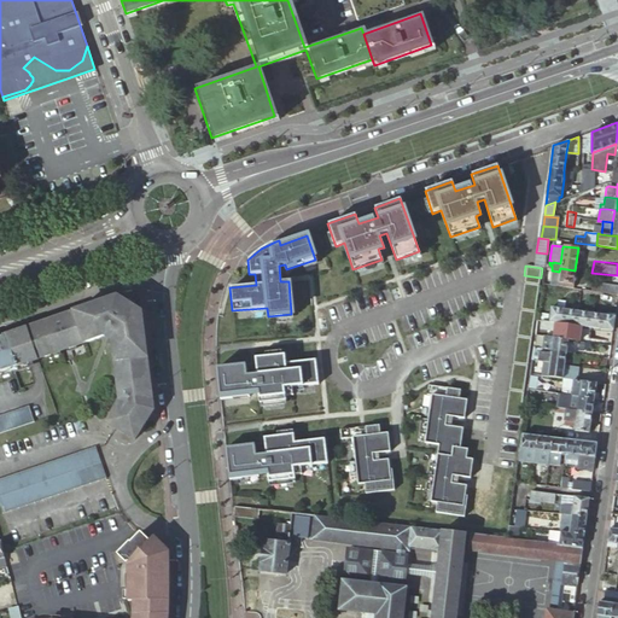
[(558,286),(572,289),(575,270),(560,268),(559,272),(558,286)]
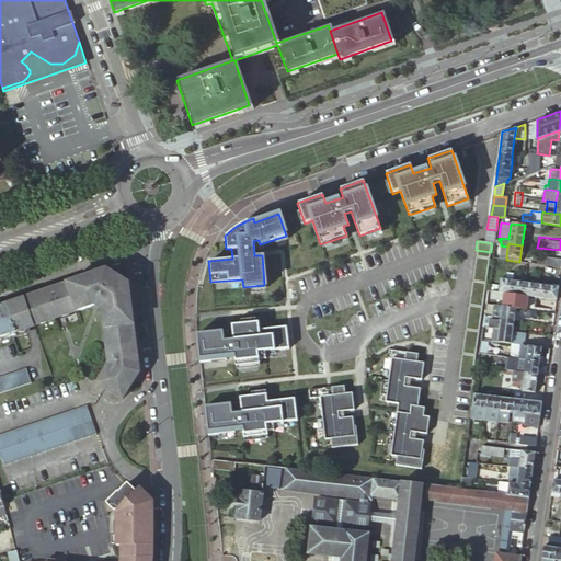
[(501,245),(499,259),(506,260),(507,247),(501,245)]
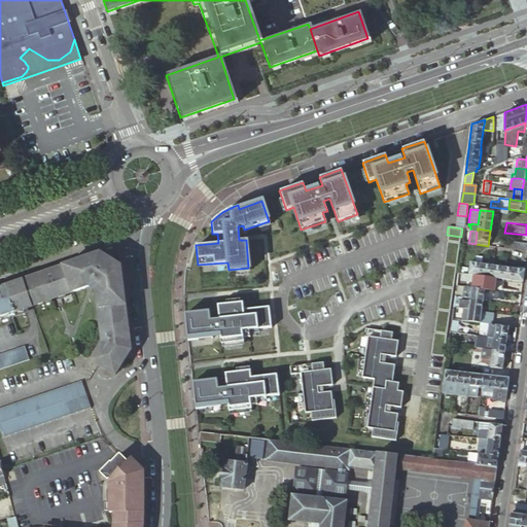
[(461,237),(447,235),(446,242),(460,244),(461,237)]
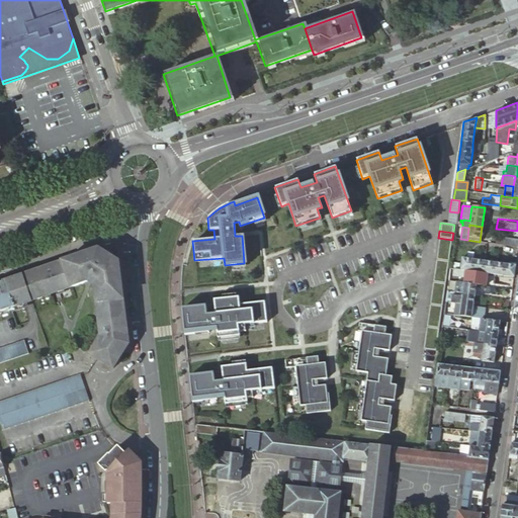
[(517,239),(496,236),(495,244),(517,247),(517,242),(517,239)]
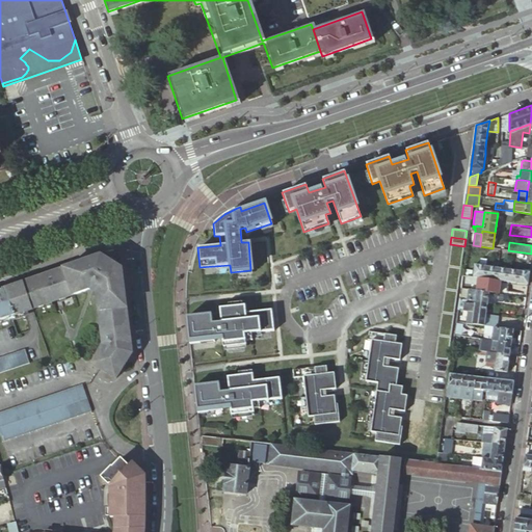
[(464,246),(450,244),(449,251),(463,254),(464,246)]
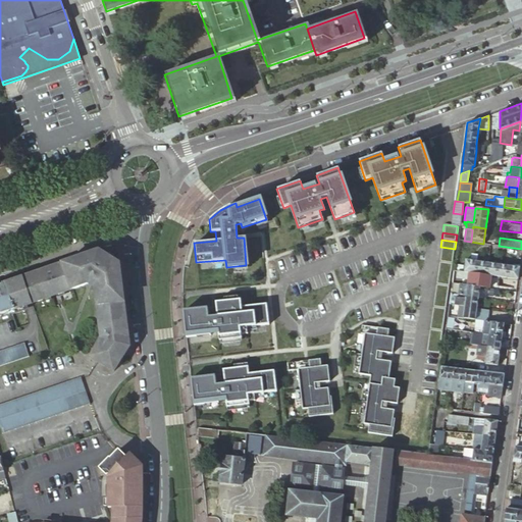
[(455,249),(440,247),(439,255),(453,257),(455,249)]
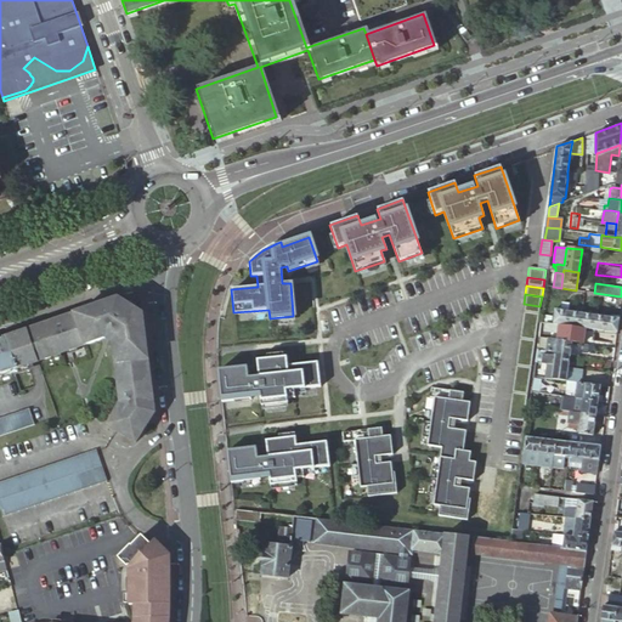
[(143,338),(141,316),(134,311),(133,315),(126,310),(122,307),(124,305),(117,300),(95,307),(96,311),(85,315),(84,312),(58,320),(58,321),(51,323),(50,322),(26,331),(37,361),(105,339),(112,344),(118,393),(139,389),(151,386),(150,383),(147,383),(145,371),(148,371),(146,350),(142,350),(141,339),(143,338)]
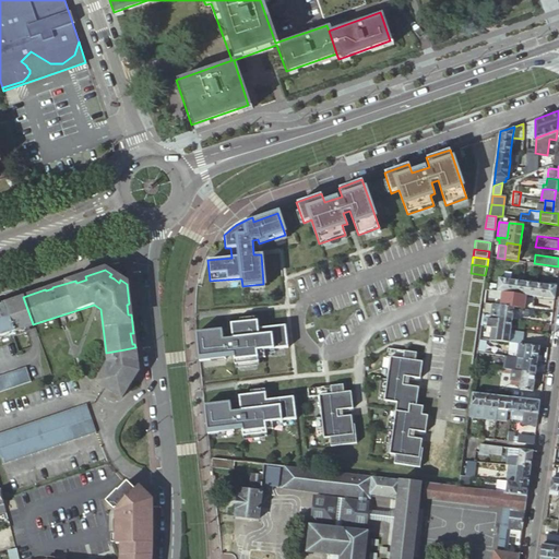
[(485,275),(471,273),(468,281),(484,283),(485,275)]
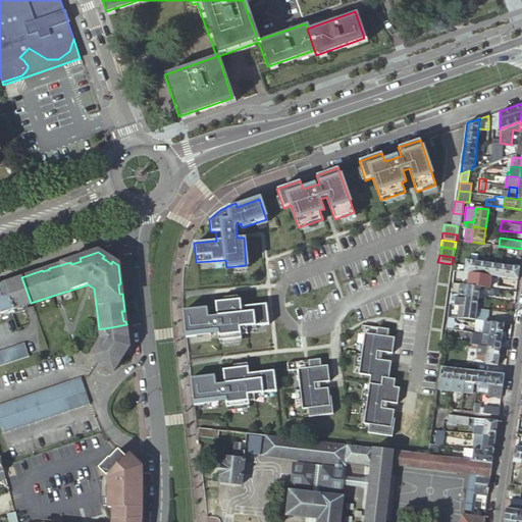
[(465,260),(465,261),(463,271),(469,272),(475,273),(476,261),(470,260),(465,260)]
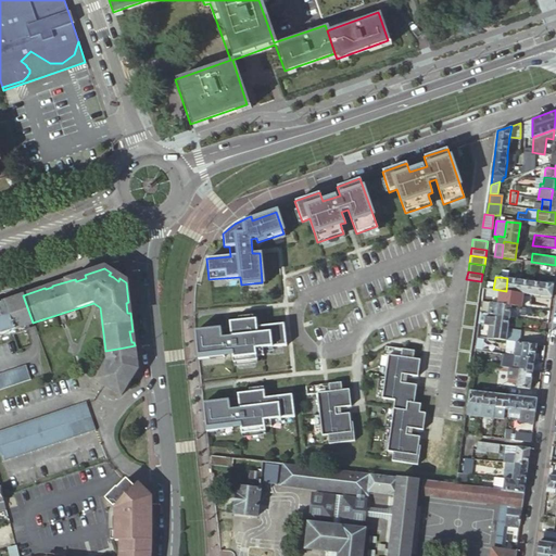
[(507,278),(506,291),(517,292),(518,280),(513,279),(507,278)]
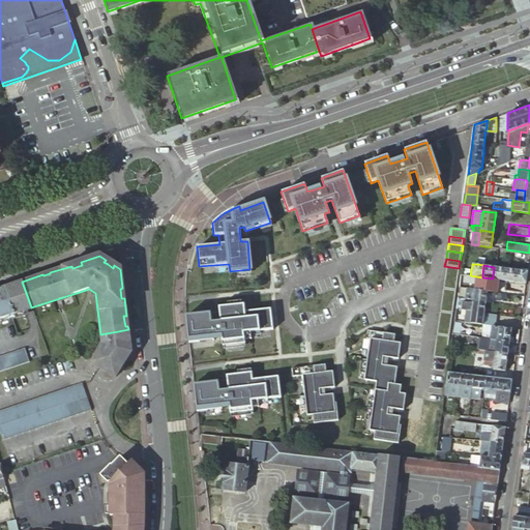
[(459,268),(444,266),(443,273),(458,275),(459,268)]
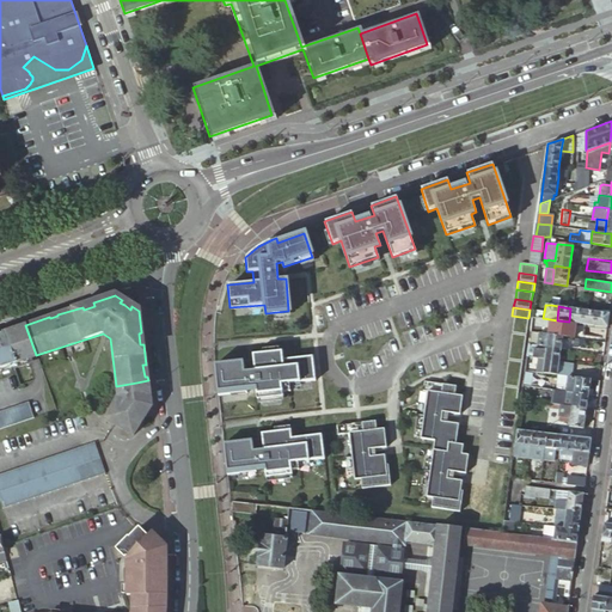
[(570,308),(569,322),(575,323),(581,324),(583,310),(570,308)]
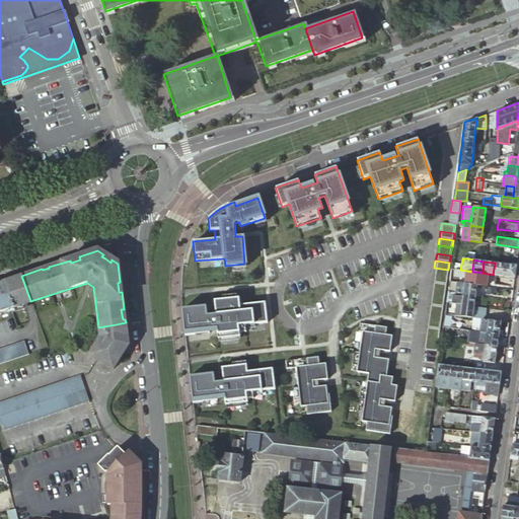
[(493,275),(503,276),(505,265),(495,263),(493,275)]
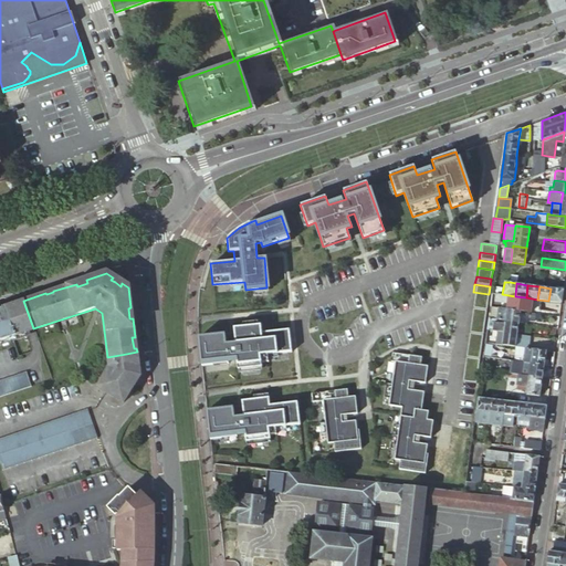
[(548,301),(561,303),(563,290),(551,289),(548,301)]
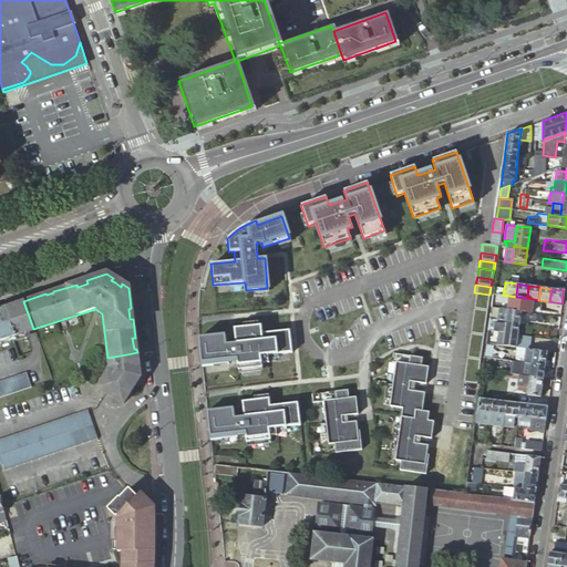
[(490,295),(474,292),(473,301),(488,303),(490,295)]
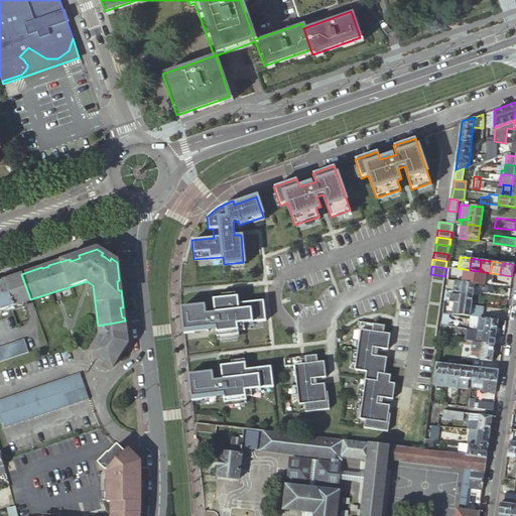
[(474,282),(483,284),(485,272),(480,271),(470,270),(464,269),(463,275),(462,281),(474,282)]
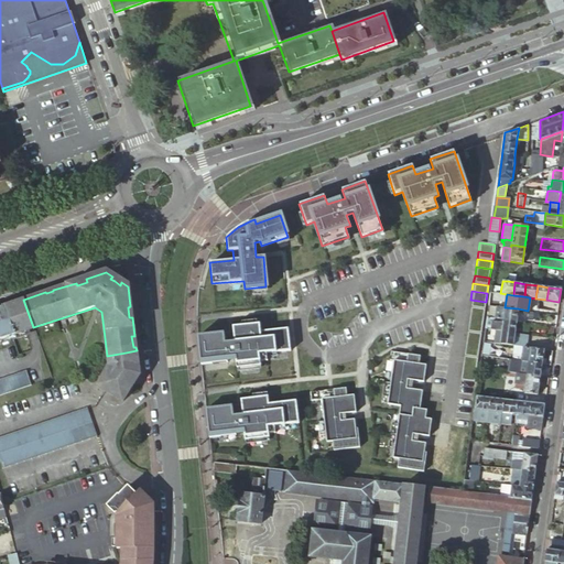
[(0,338),(33,327),(23,300),(20,301),(15,302),(15,303),(0,307),(0,338)]
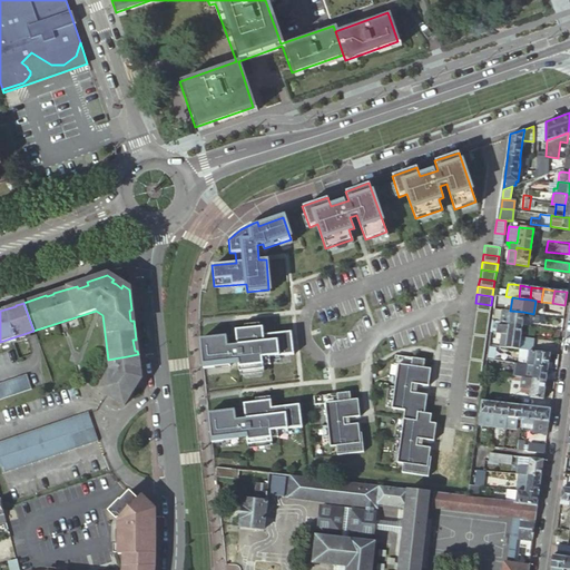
[(491,305),(475,303),(474,311),(490,313),(491,305)]
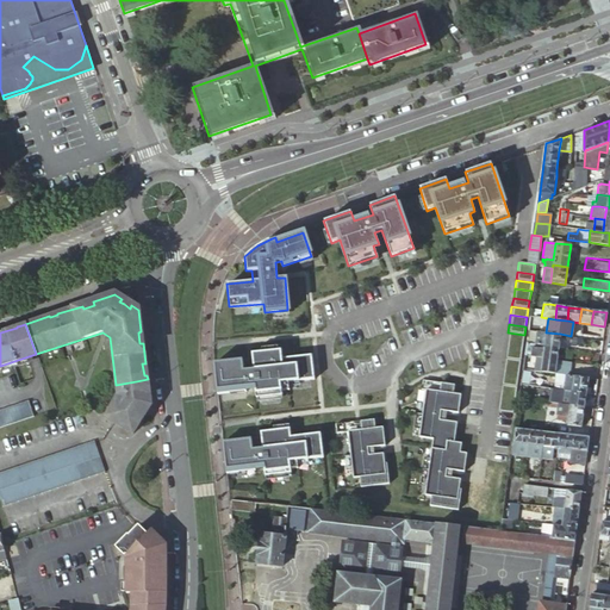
[(545,346),(559,347),(560,334),(546,332),(536,330),(535,343),(545,346)]
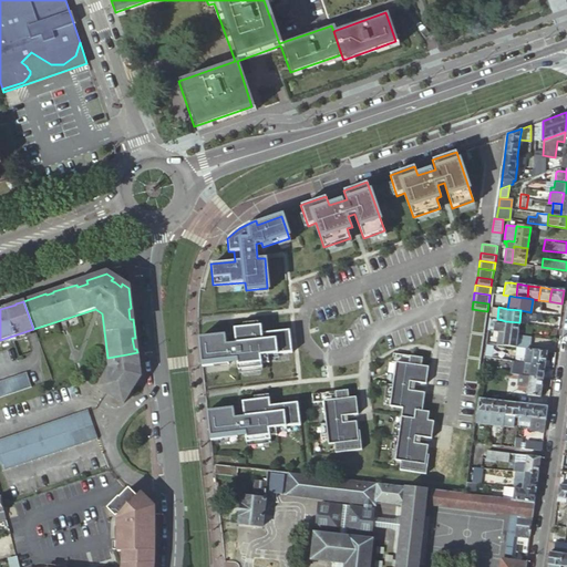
[(487,311),(472,309),(471,317),(486,319),(487,311)]
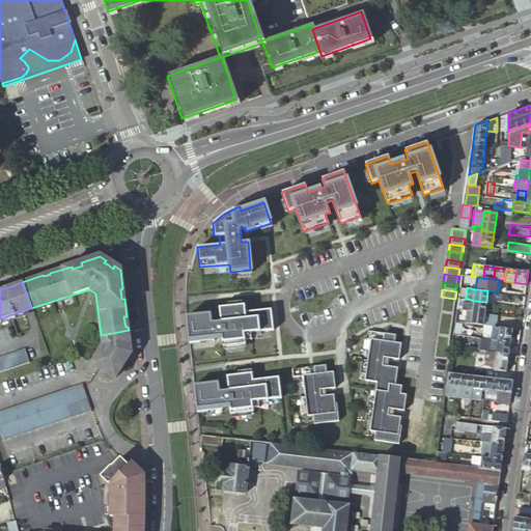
[(455,299),(441,297),(440,305),(454,307),(455,299)]
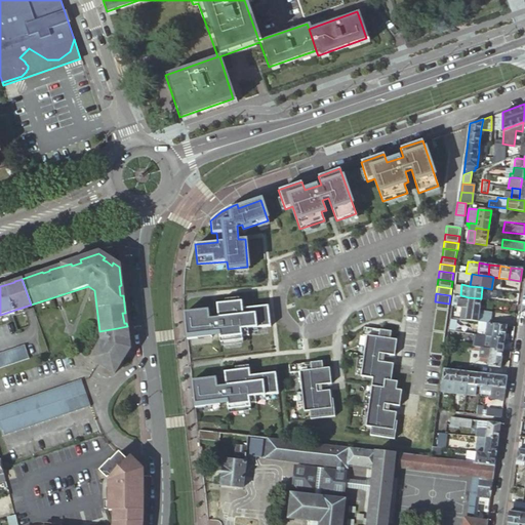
[(467,308),(479,310),(481,298),(469,297),(467,308)]
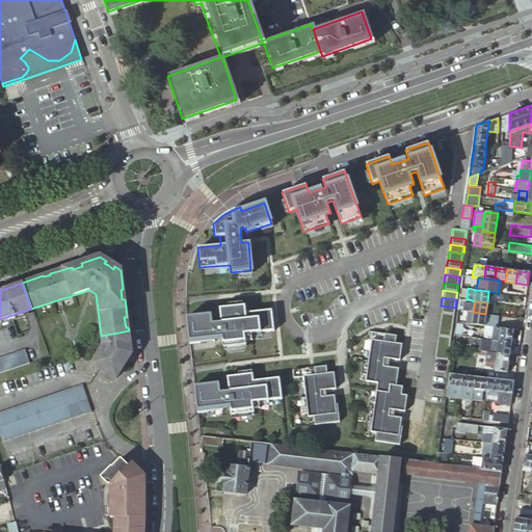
[(272,329),(270,309),(245,312),(244,304),(218,308),(219,312),(186,316),(186,324),(189,344),(200,343),(198,339),(213,337),(221,336),(222,346),(244,343),(244,340),(250,339),(250,333),(272,329)]
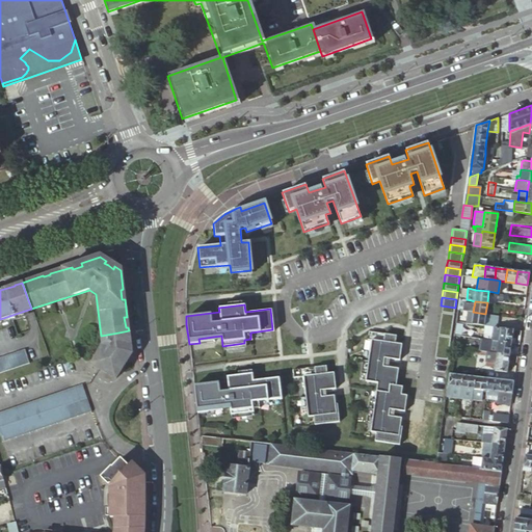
[(455,308),(441,306),(440,313),(454,315),(455,308)]
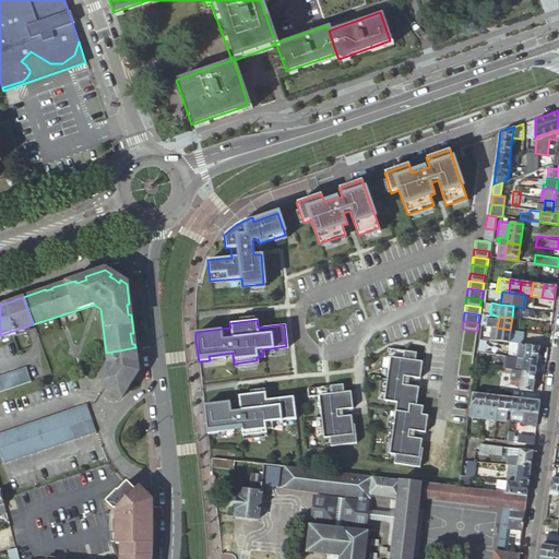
[(491,331),(490,340),(495,341),(497,328),(488,326),(487,331),(491,331)]
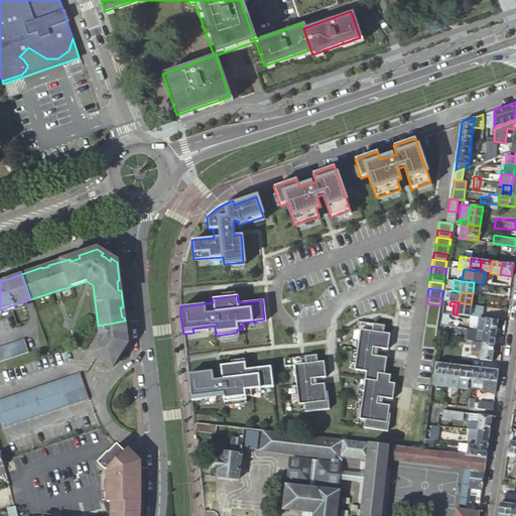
[(470,315),(471,304),(459,302),(457,314),(470,315)]
